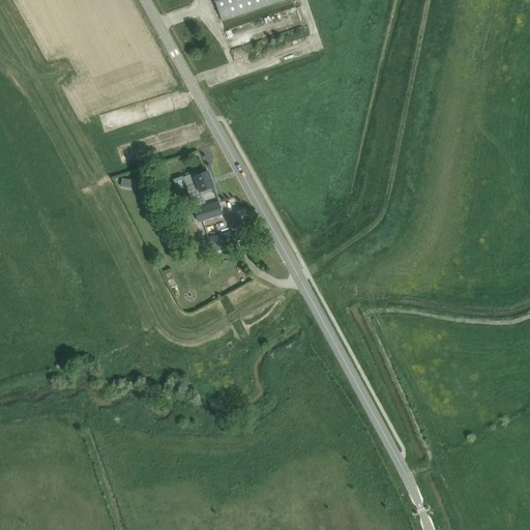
[(283,0),(214,0),(222,21),(283,0)]
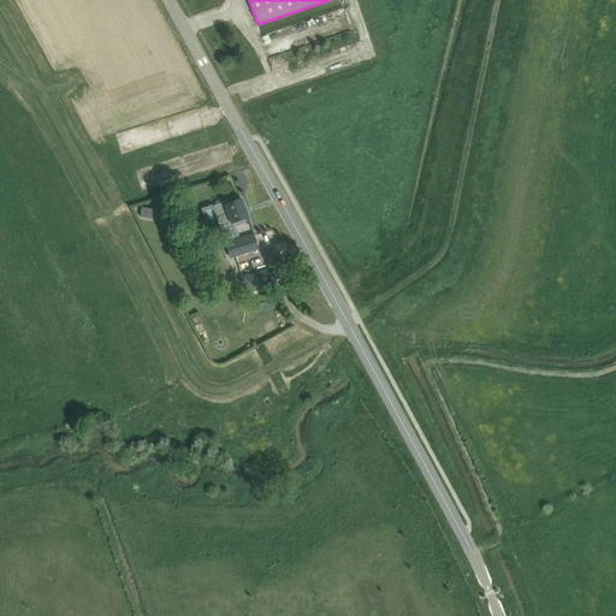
[(237,187),(249,183),(244,171),(234,175),(237,187)]
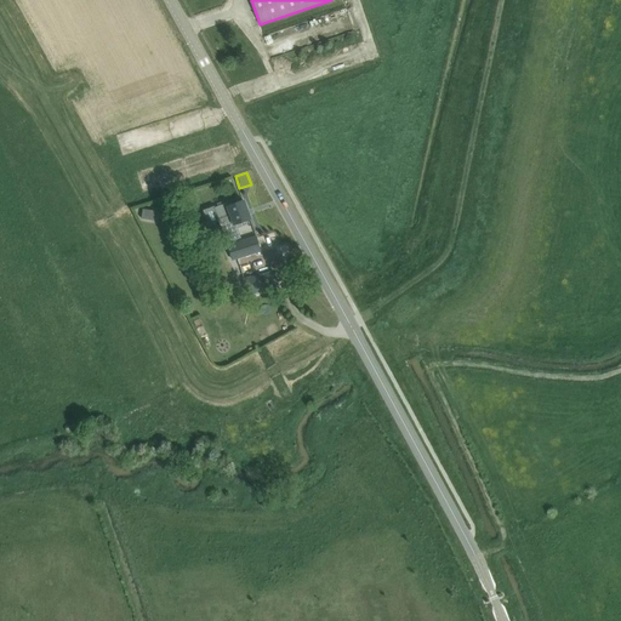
[(233,223),(249,218),(243,200),(227,205),(227,203),(215,208),(218,220),(216,221),(220,232),(222,232),(223,224),(233,222),(233,223)]
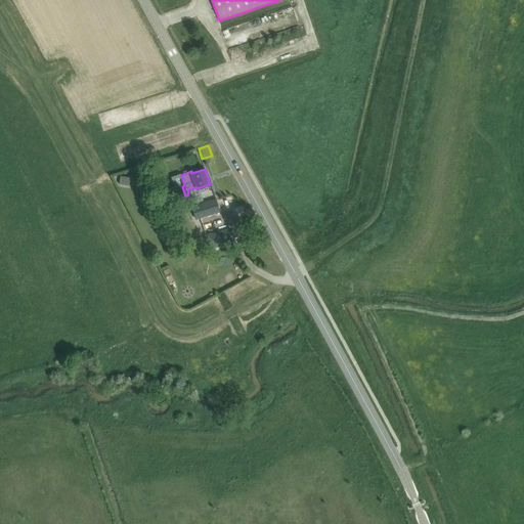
[(120,176),(119,184),(127,185),(128,177),(120,176)]
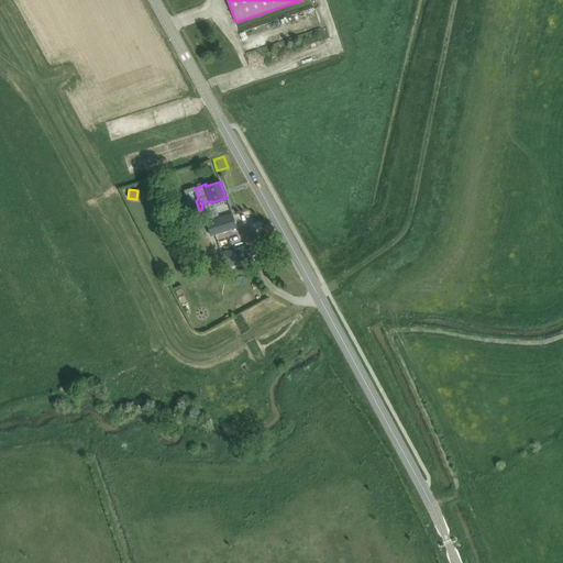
[(211,221),(216,233),(235,228),(232,214),(211,221)]
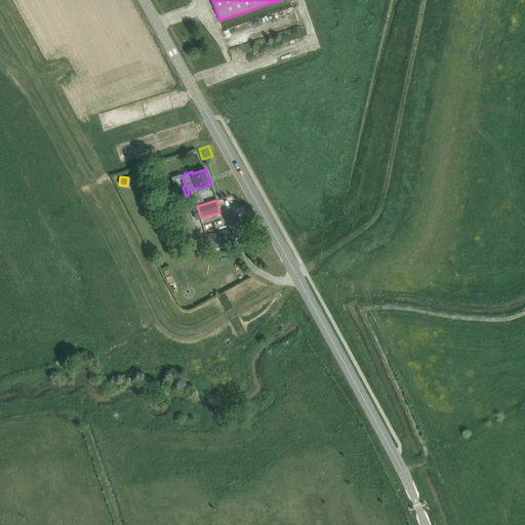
[(210,248),(221,245),(217,234),(216,233),(206,236),(210,248)]
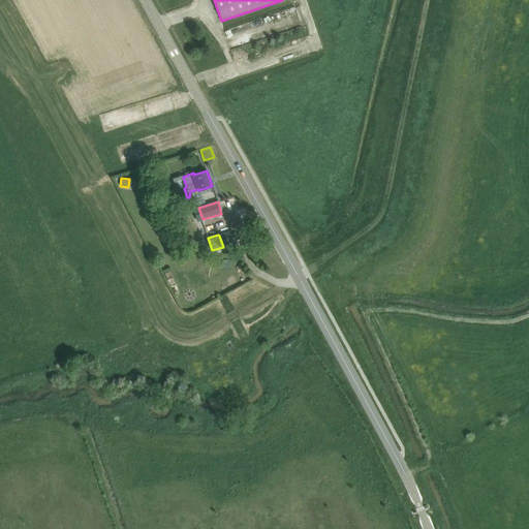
All buildings are outlined.
